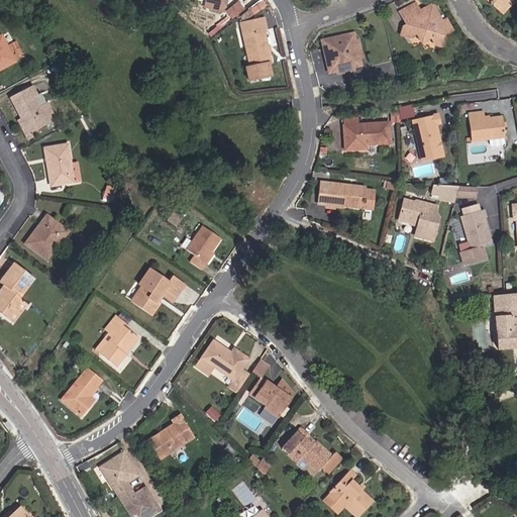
[(227,1),(223,0),(207,0),(206,10),(224,14),(227,1)]
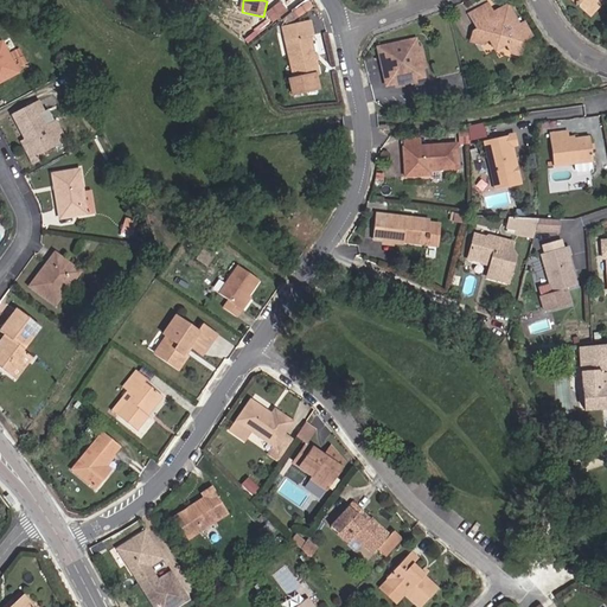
[(314,6),(310,0),(308,0),(295,10),(300,16),(314,6)]
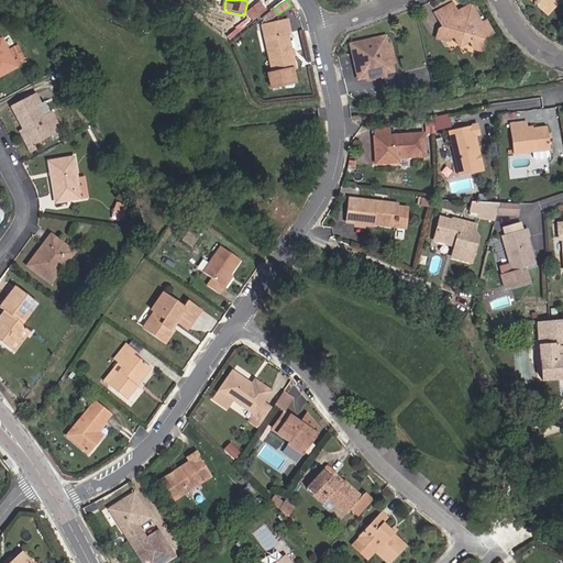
[(532,0),(534,1),(534,4),(537,4),(548,13),(555,4),(561,4),(561,0),(532,0)]
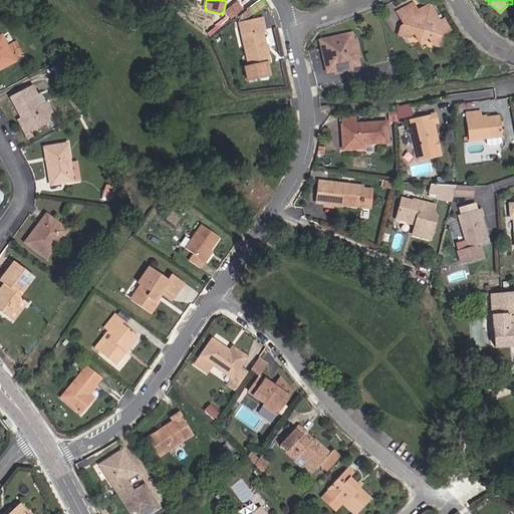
[(238,1),(224,10),(231,19),(244,10),(238,1)]
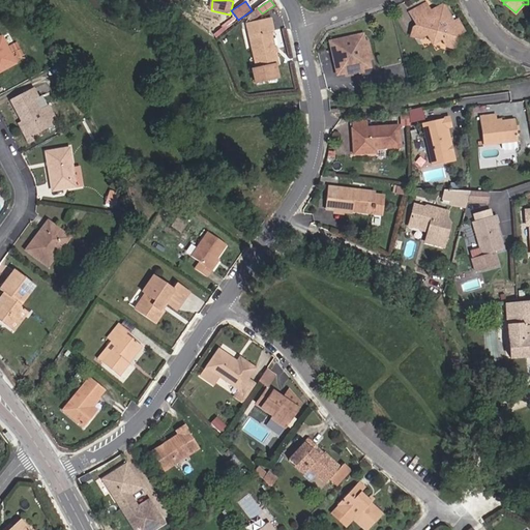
[(438,13),(434,17),(432,13),(427,3),(412,10),(420,24),(422,23),(428,32),(442,37),(446,45),(454,47),(455,41),(454,38),(463,33),(457,23),(453,24),(444,7),(436,11),(438,13)]
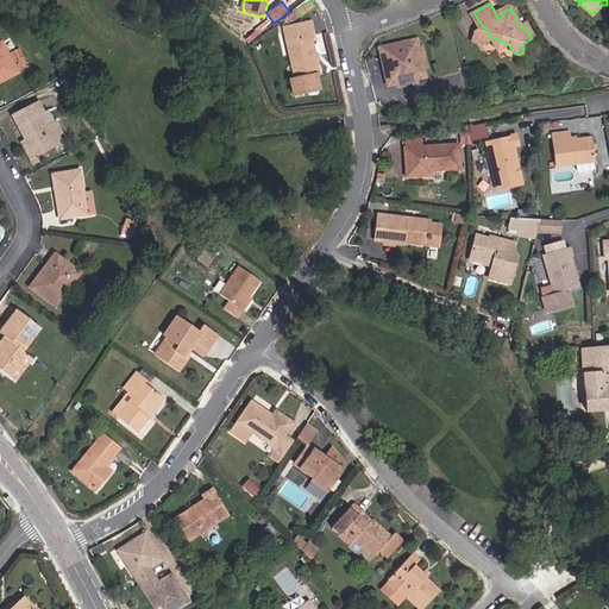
[(300,17),(296,12),(289,17),(293,22),(300,17)]
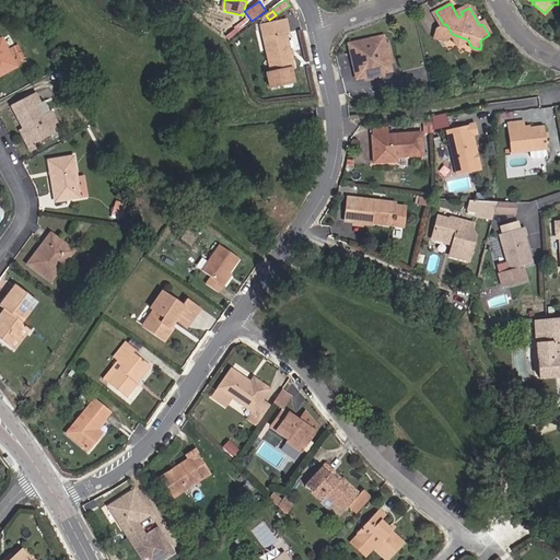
[(435,11),(432,13),(441,27),(444,25),(435,11)]
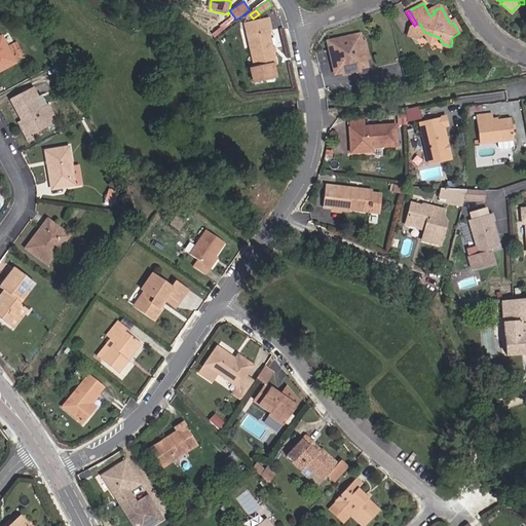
[(271,32),(269,21),(251,25),(252,36),(249,36),(254,68),(251,68),(253,81),(277,76),(275,65),(269,33),(271,32)]
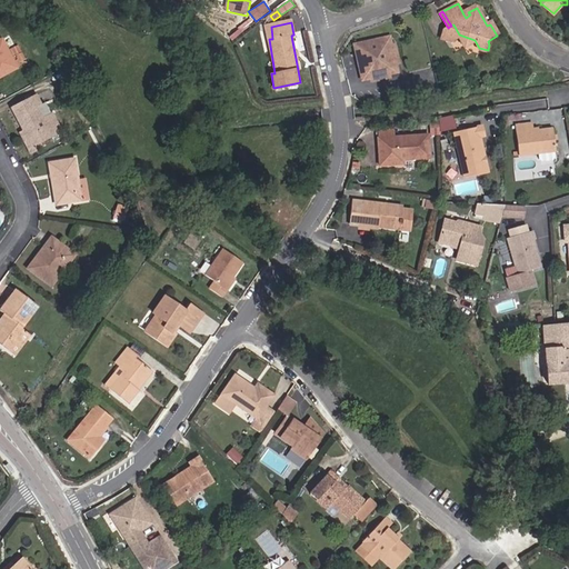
[(443,37),(450,39),(459,35),(453,25),(451,26),(448,28),(446,29),(443,37)]
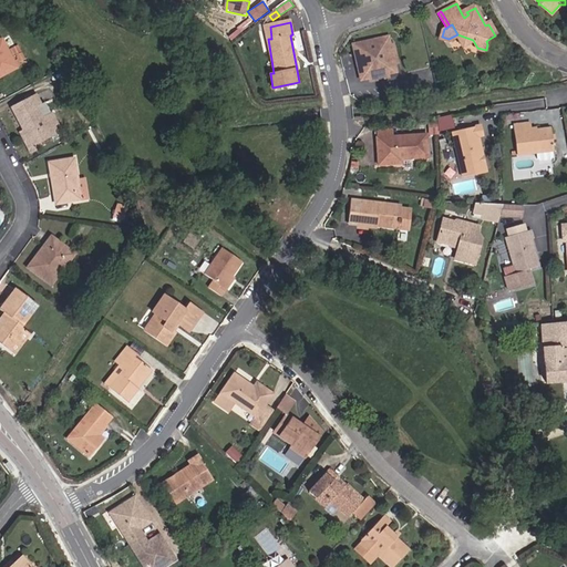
[(392,45),(390,37),(381,39),(383,48),(392,45)]
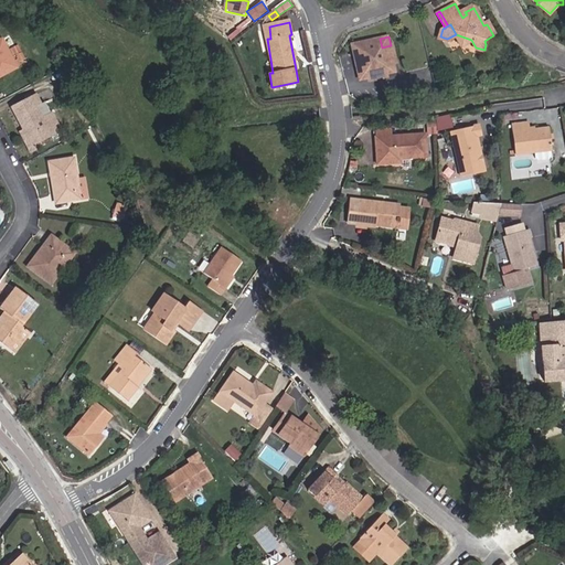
[(380,39),(362,43),(353,45),(355,53),(360,71),(369,70),(371,77),(371,81),(388,76),(387,74),(386,65),(395,63),(397,62),(393,44),(391,45),(382,48),(380,39)]
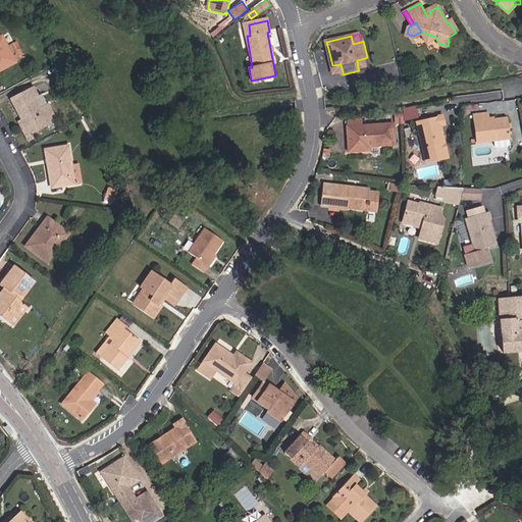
[(0,70),(14,63),(1,38),(0,38),(0,70)]
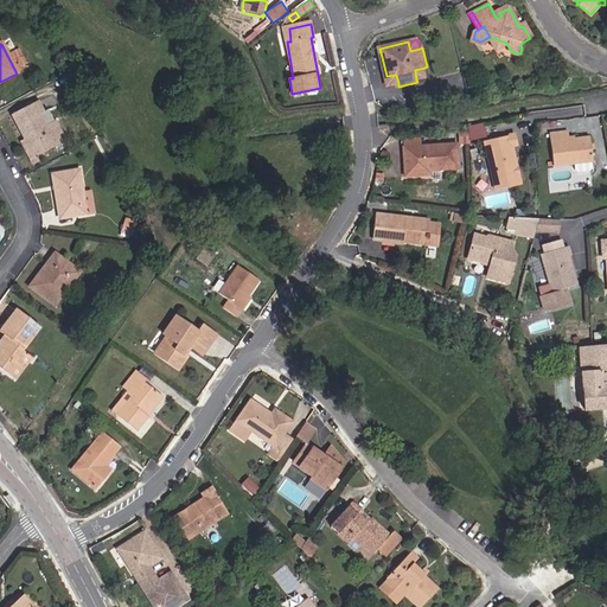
[(416,80),(426,77),(425,68),(415,70),(416,80)]
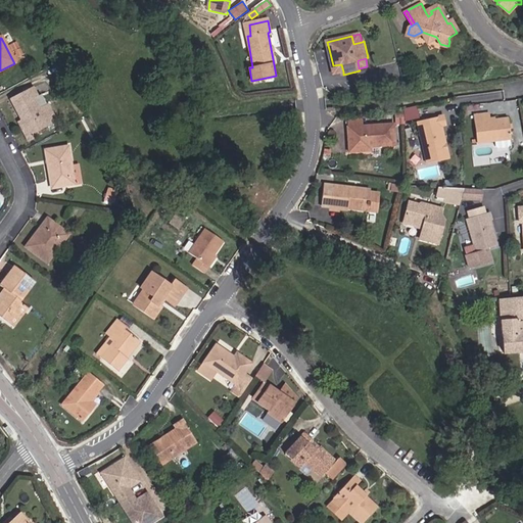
[(333,65),(335,74),(343,72),(341,64),(333,65)]
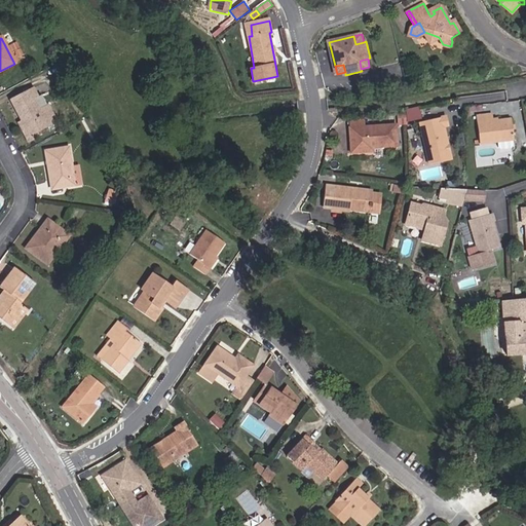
[(49,104),(38,109),(33,99),(29,91),(11,101),(23,121),(30,136),(35,133),(46,126),(59,119),(49,104)]
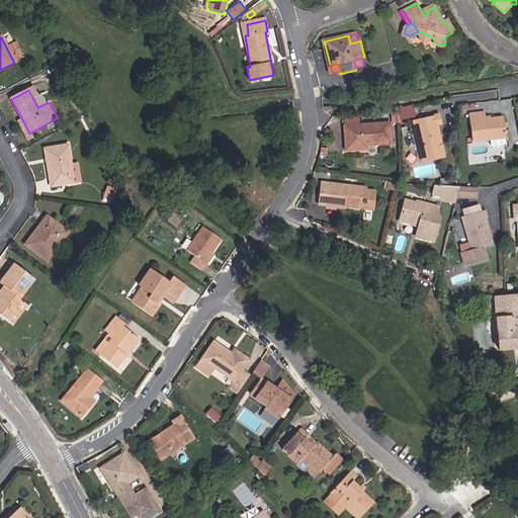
[(484,111),(467,114),(469,122),(485,119),(484,111)]
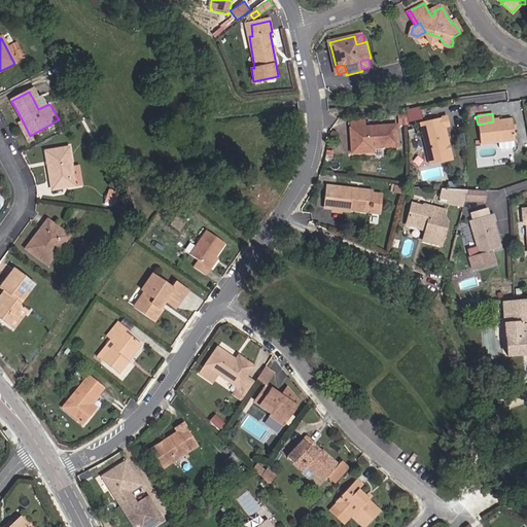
[(448,116),(420,123),(429,165),(453,160),(446,128),(450,127),(448,116)]
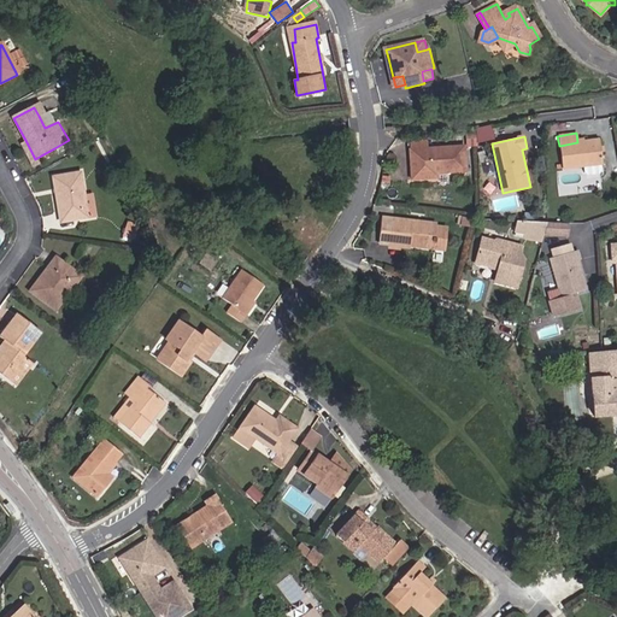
[(465,147),(429,150),(428,137),(412,139),(413,152),(416,180),(440,178),(440,174),(468,171),(465,147)]
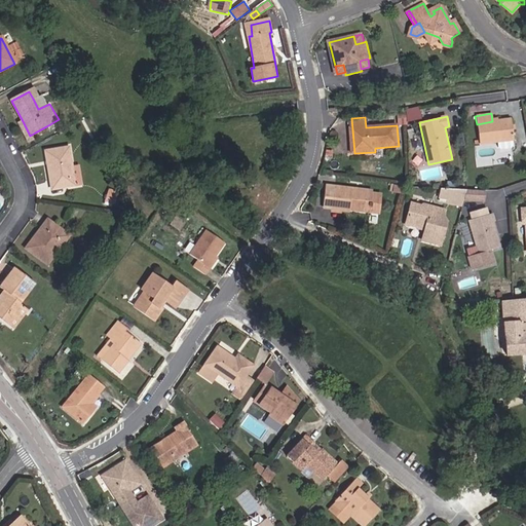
[(514,138),(511,118),(492,121),(477,124),(480,144),(514,138)]
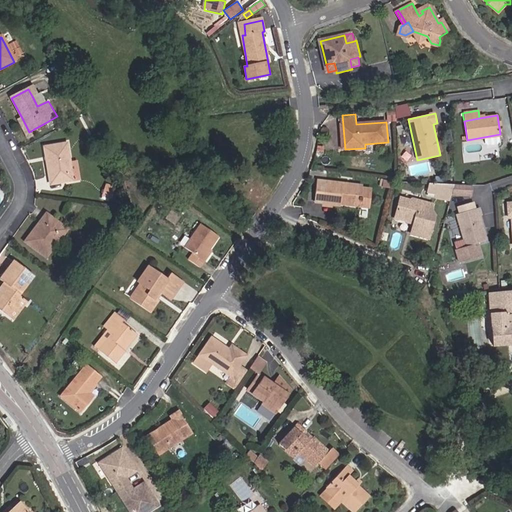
[(28,138),(37,134),(34,129),(29,132),(22,118),(19,120),(28,138)]
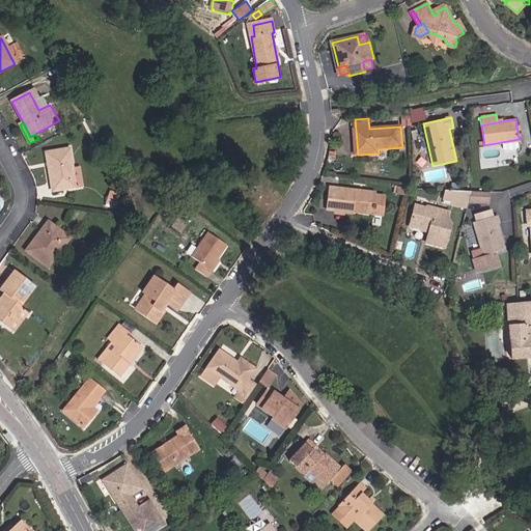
[(53,191),(75,187),(73,170),(68,149),(47,154),(53,191)]
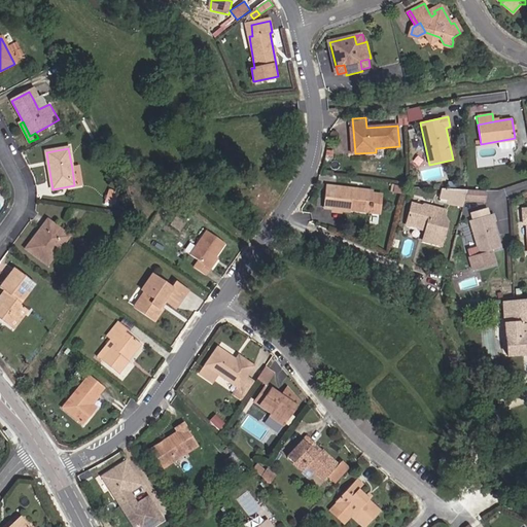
[(81,184),(78,167),(72,169),(74,185),(81,184)]
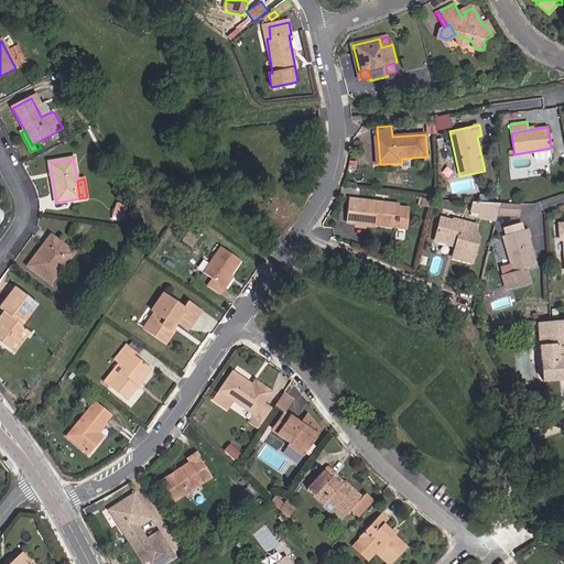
[(491,203),(492,195),(484,194),(484,203),(491,203)]
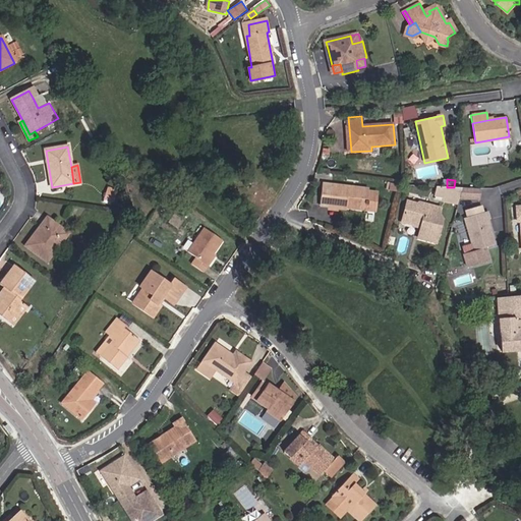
[(348,209),(349,205),(367,207),(369,192),(369,190),(333,185),(325,185),(323,207),(331,208),(348,210),(348,209)]
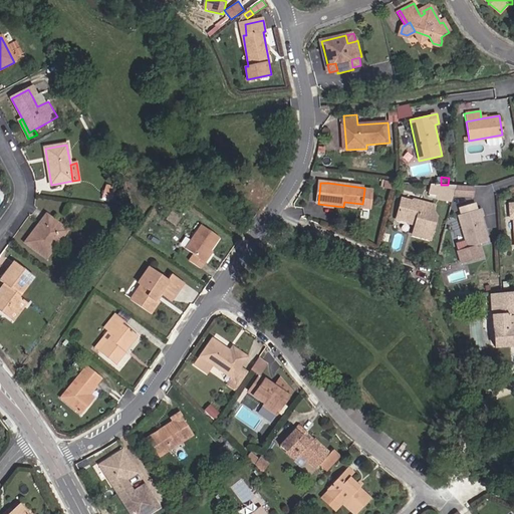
[(112,199),(116,187),(107,184),(103,196),(112,199)]
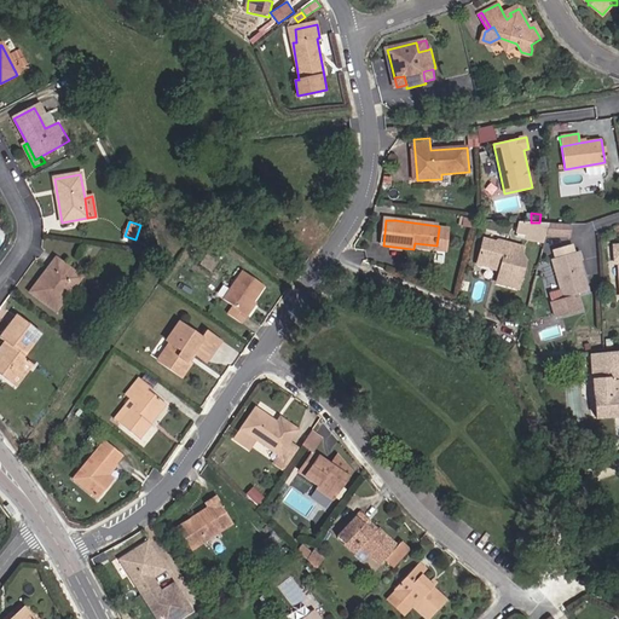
[(545,236),(549,224),(520,223),(516,235),(526,236),(526,241),(543,244),(545,236)]
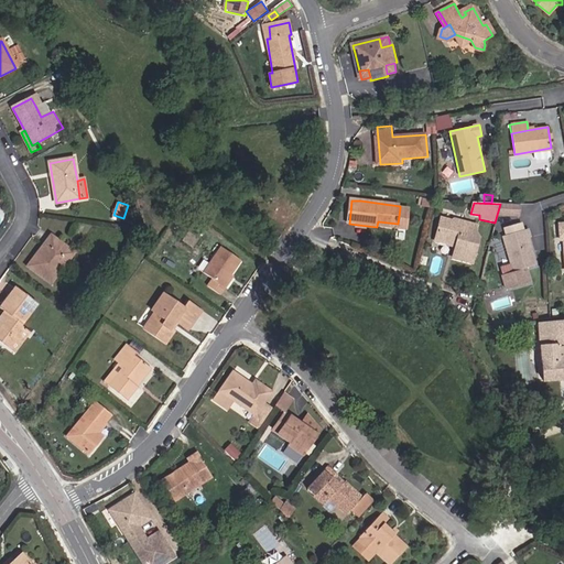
[(497,215),(518,216),(520,206),(503,204),(500,204),(497,215)]
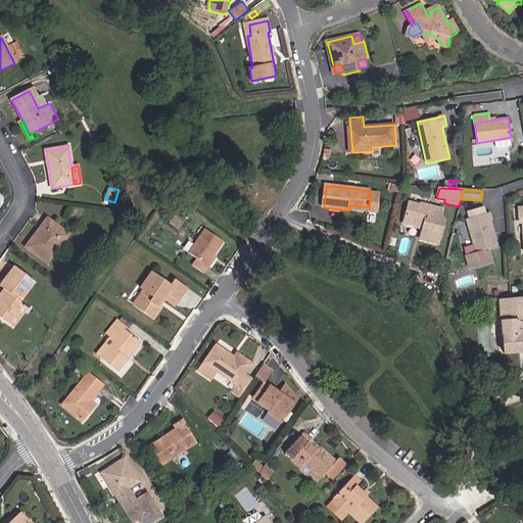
[(378,211),(380,195),(371,193),(369,210),(378,211)]
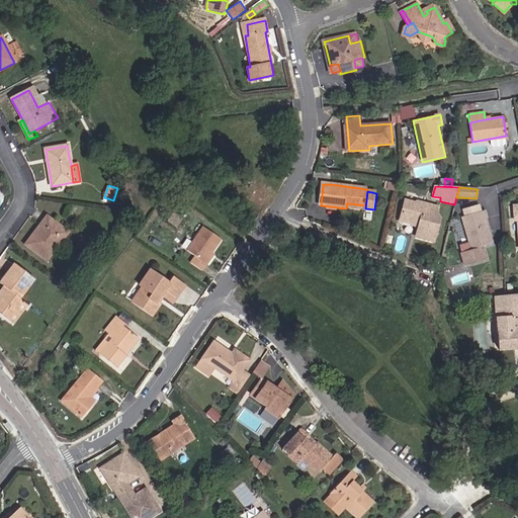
[(417,221),(420,222),(419,226),(417,236),(434,240),(439,219),(437,213),(435,213),(437,206),(419,201),(415,202),(406,199),(401,218),(414,222),(417,221)]
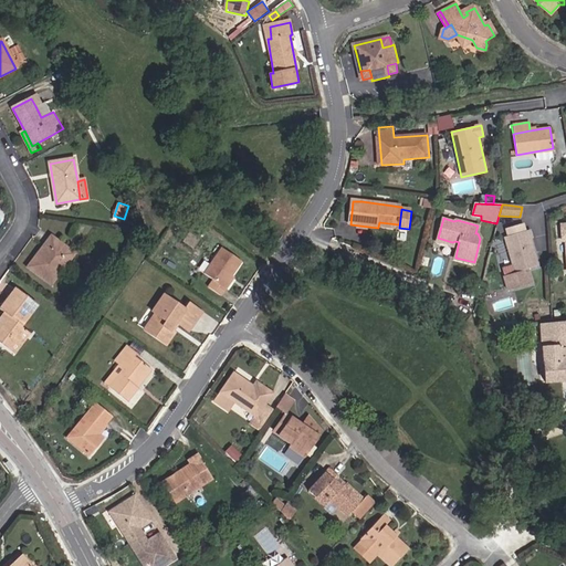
[(190,248),(198,237),(189,230),(181,241),(190,248)]
